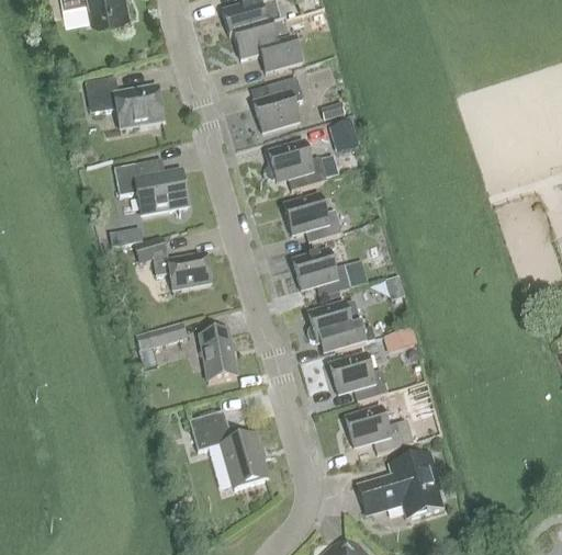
[(60,0),(60,1),(67,0),(86,0),(89,17),(127,9),(125,0),(60,0)]
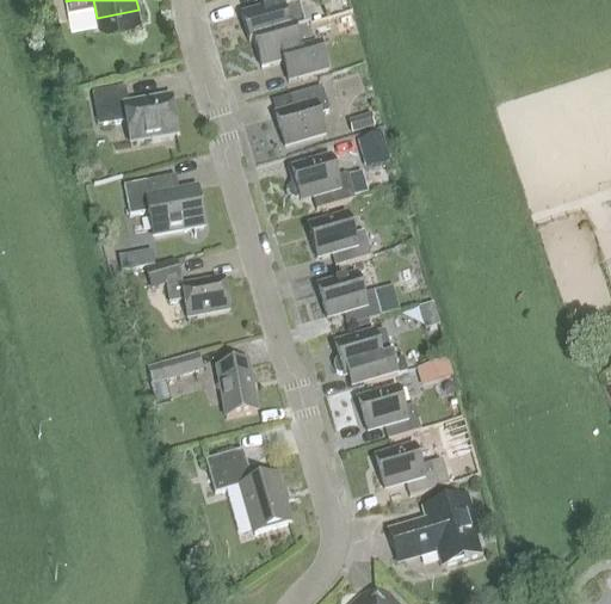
[(248,38),(253,37),(253,36),(289,25),(294,23),(294,24),(309,19),(304,20),(298,0),(259,0),(260,4),(240,10),(248,38)]
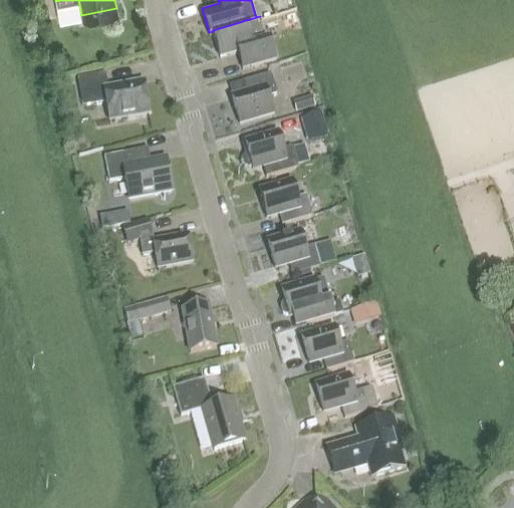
[(275,55),(269,34),(265,35),(260,16),(247,20),(247,19),(243,21),(213,30),(213,31),(219,53),(238,48),(242,64),(275,55)]
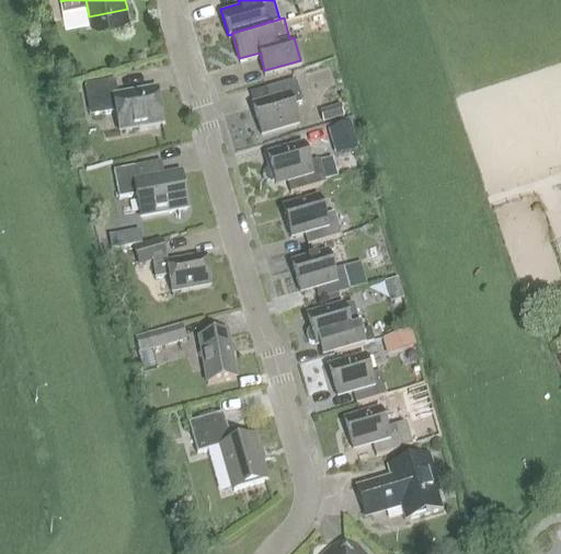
[(118,126),(162,118),(156,84),(117,91),(114,76),(83,80),(89,112),(115,107),(118,126)]
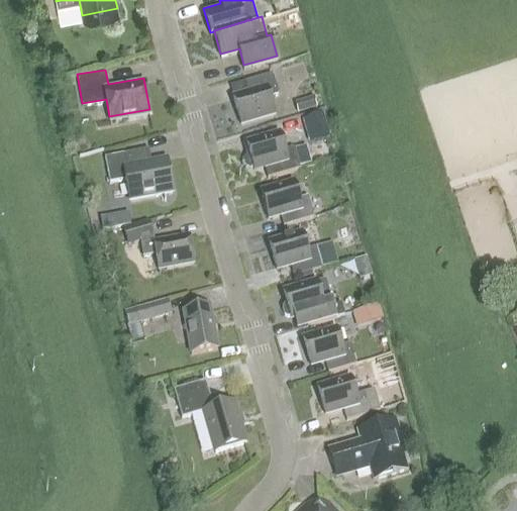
[(269,93),(278,91),(272,70),(244,78),(247,90),(232,94),(239,119),(274,109),(269,93)]
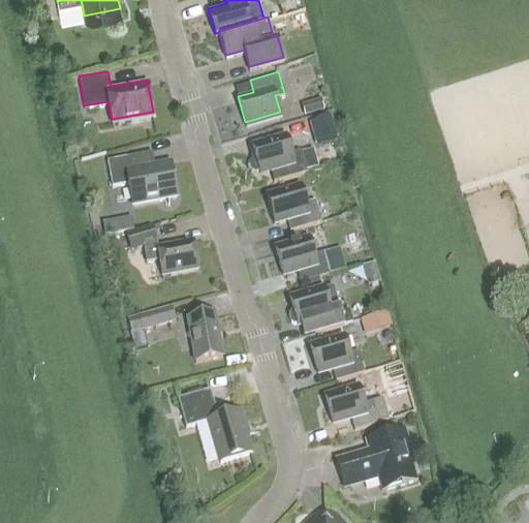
[(323,105),(320,95),(301,100),(304,112),(323,105)]
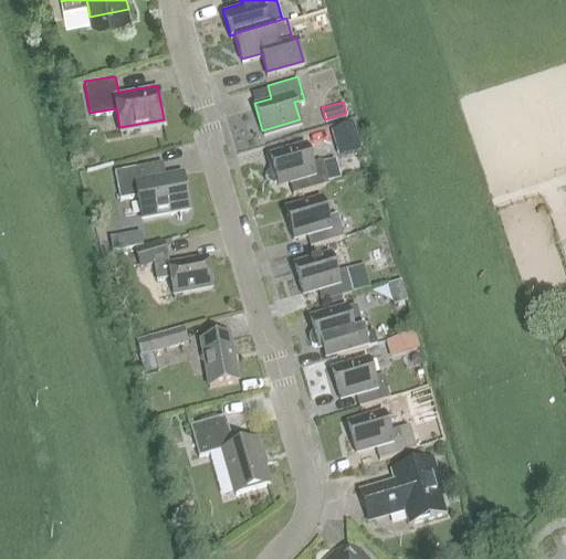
[(360,145),(354,119),(329,126),(337,151),(360,145)]
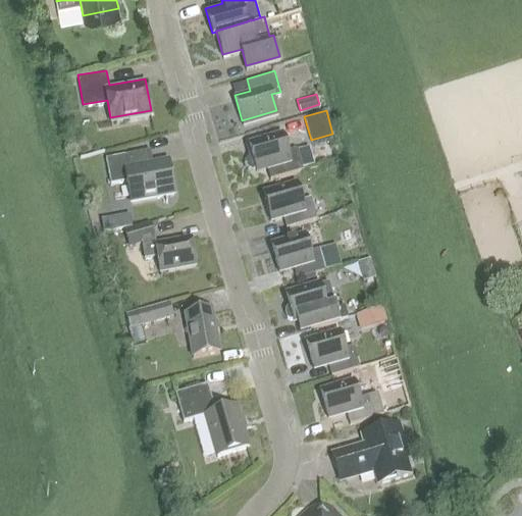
[(248,141),(251,153),(248,154),(246,158),(248,164),(252,166),(255,166),(266,163),(269,175),(302,166),(296,145),(286,147),(281,131),(248,141)]
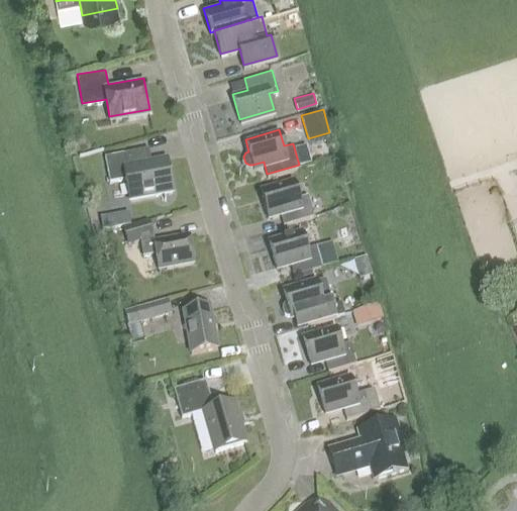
[(129,195),(172,187),(166,157),(131,163),(129,148),(104,154),(109,179),(125,176),(129,195)]
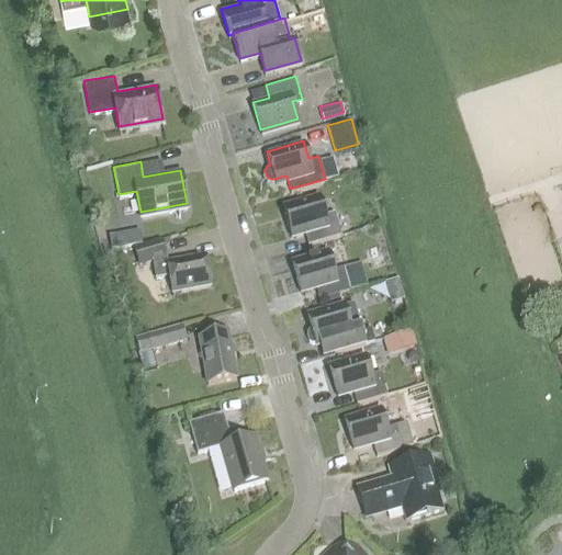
[(307,241),(340,231),(334,208),(324,212),(318,194),(282,205),(290,233),(304,228),(307,241)]
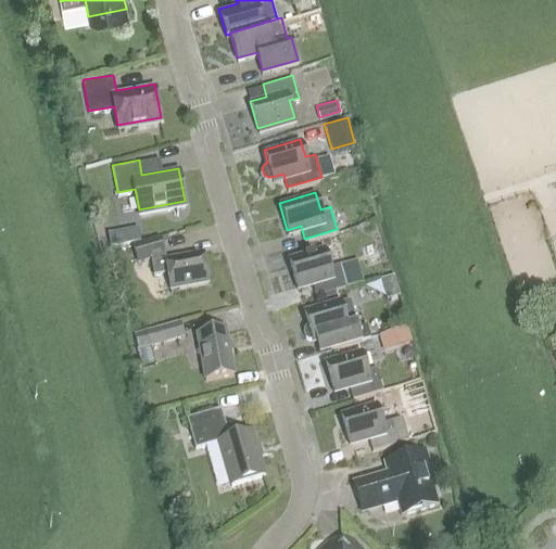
[(109,227),(111,241),(142,235),(139,221),(109,227)]
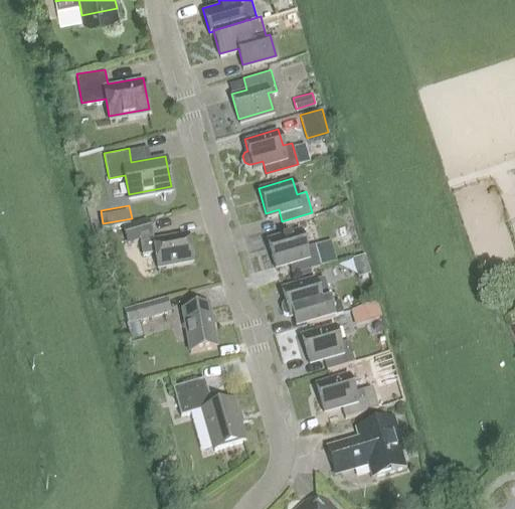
[(142,250),(154,247),(157,265),(192,259),(187,230),(152,237),(148,216),(123,220),(126,236),(139,234),(142,250)]
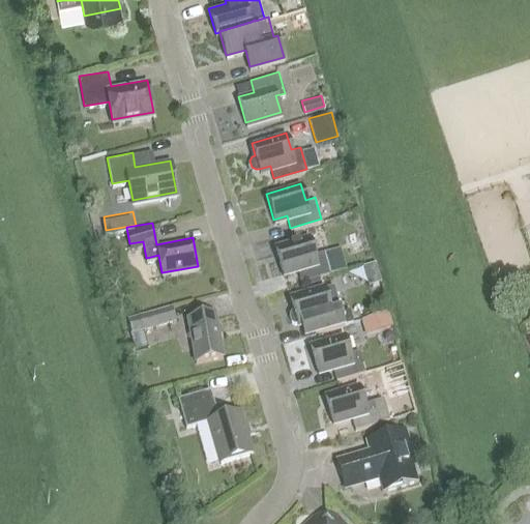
[(300,280),(329,270),(323,249),(314,252),(310,235),(274,245),(283,271),(297,267),(300,280)]
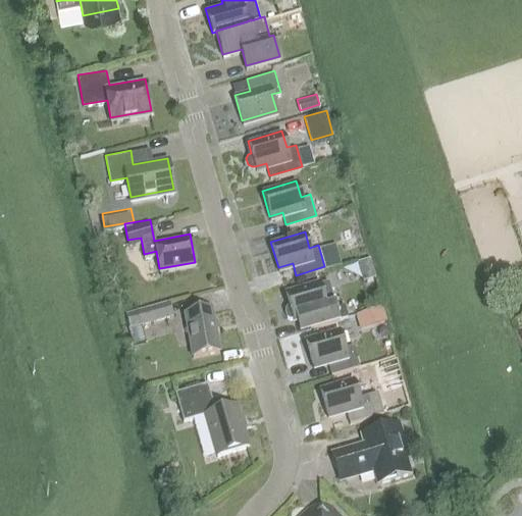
[(337,239),(319,243),(324,264),(343,260),(337,239)]
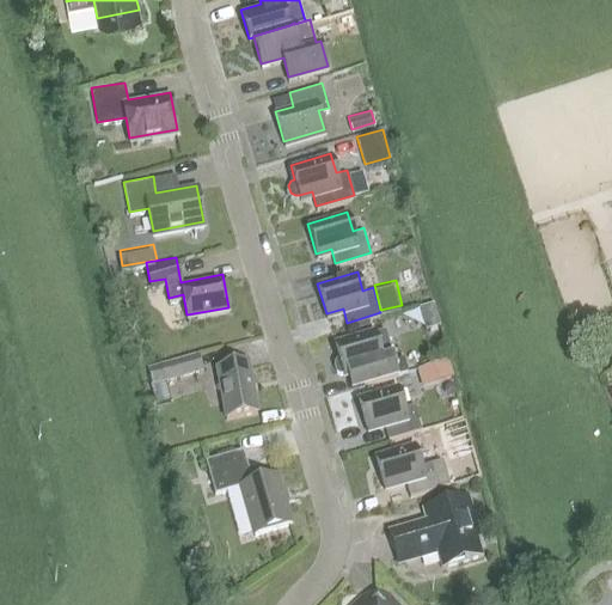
[(435,316),(430,299),(417,303),(422,319),(435,316)]
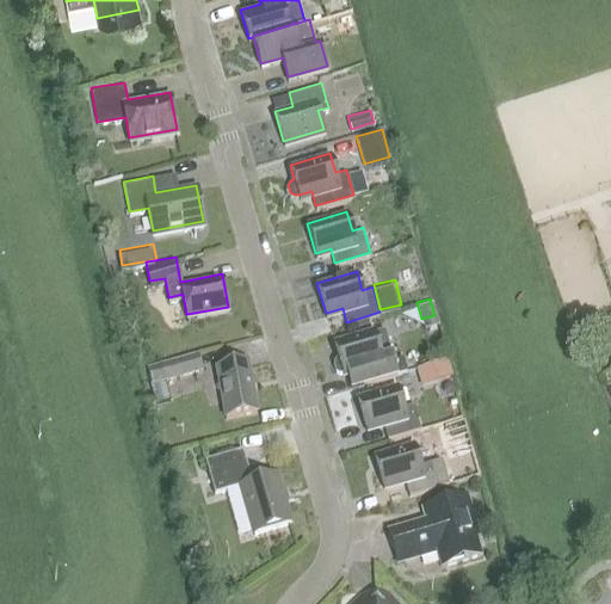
[(333,340),(338,355),(334,356),(332,359),(335,369),(339,370),(341,370),(343,370),(344,370),(349,384),(406,368),(402,353),(393,356),(384,326),(333,340)]
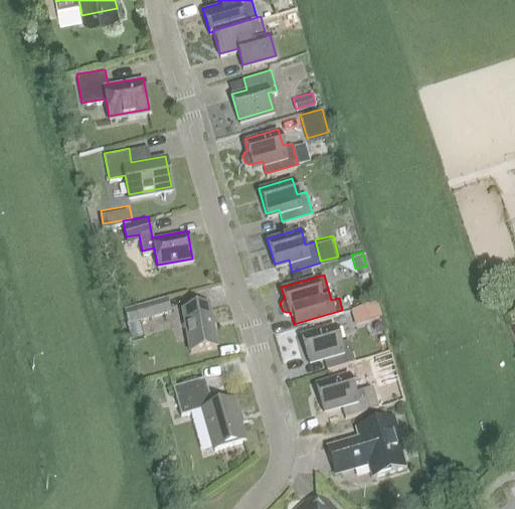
[(166,295),(135,304),(124,307),(127,320),(170,308),(166,295)]
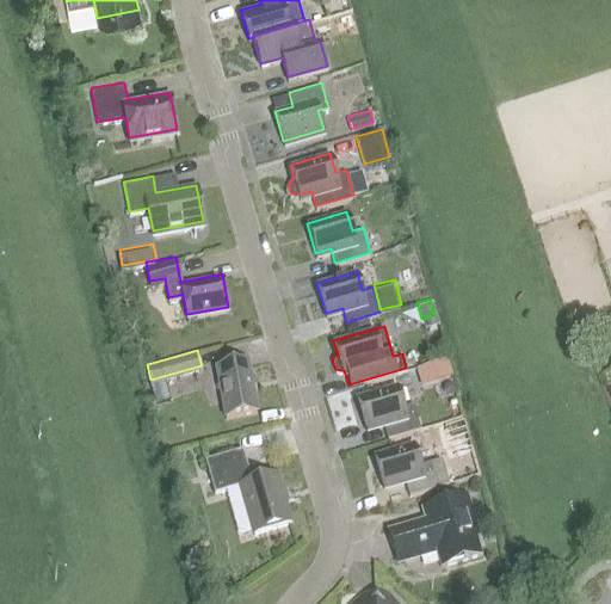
[(452,374),(446,355),(415,364),(420,383),(452,374)]
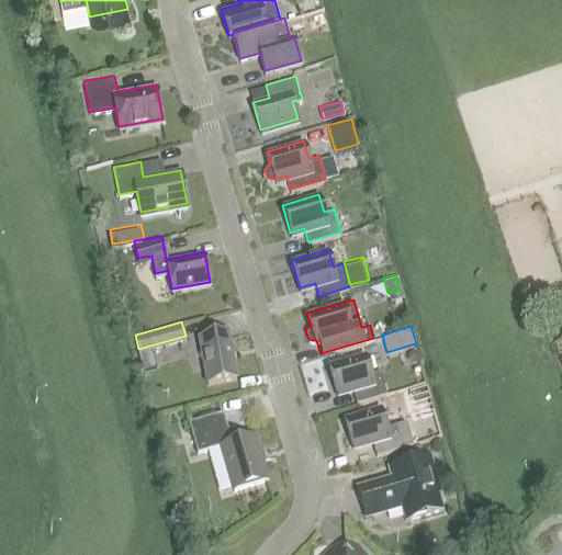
[(208,381),(235,375),(226,328),(199,333),(208,381)]
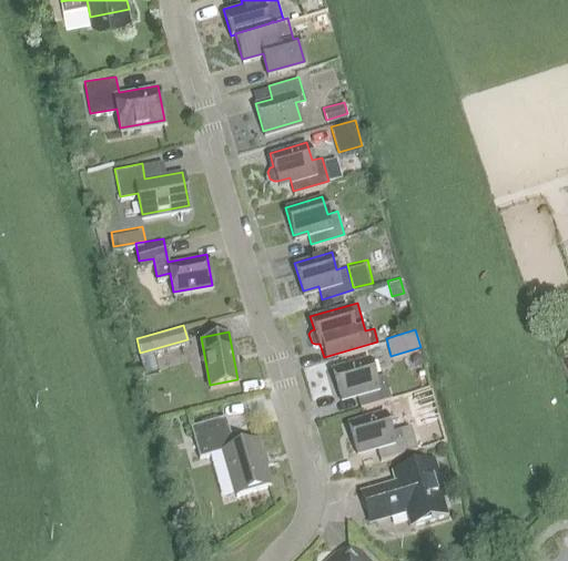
[(359,405),(391,396),(384,373),(374,375),(369,357),(332,368),(341,396),(356,391),(359,405)]
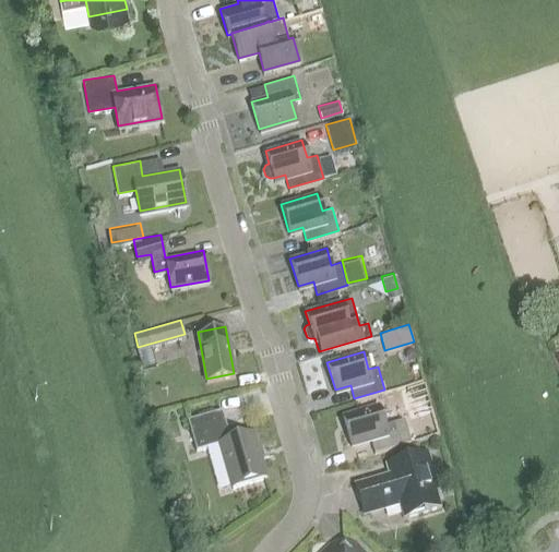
[(404,416),(393,419),(383,422),(379,405),(342,415),(351,442),(370,436),(373,450),(411,439),(404,416)]
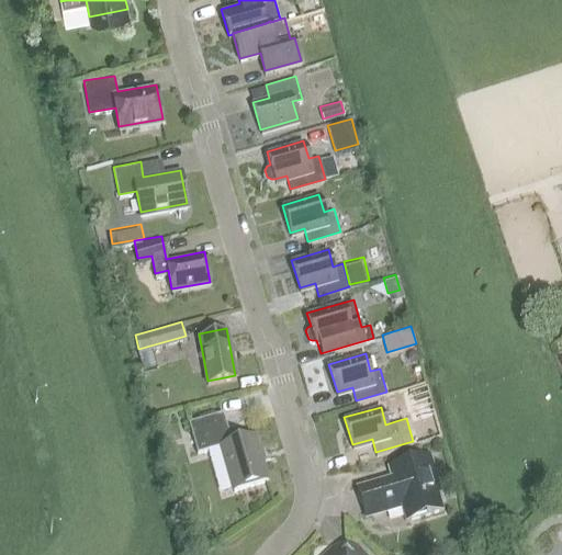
[(233,487),(267,477),(254,432),(231,439),(222,409),(188,419),(197,450),(221,443),(233,487)]
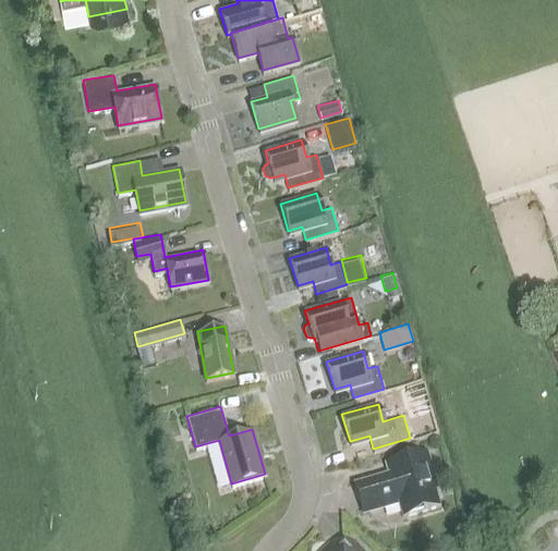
[(399,501),(402,513),(439,502),(434,485),(437,484),(426,448),(387,458),(389,469),(354,479),(361,505),(363,512),(399,501)]
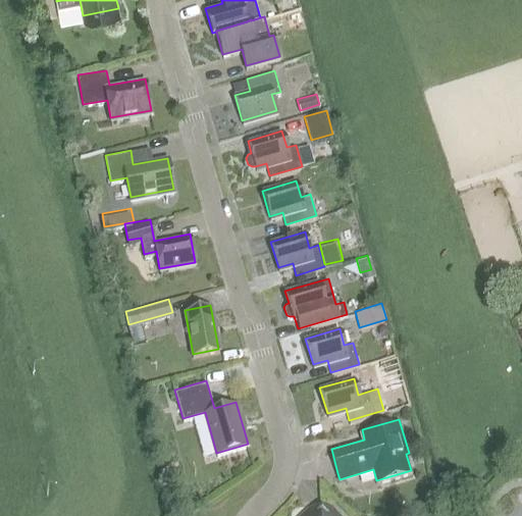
[(343,515),(332,504),(327,504),(319,511),(313,504),(308,504),(297,514),(297,515),(343,515)]
